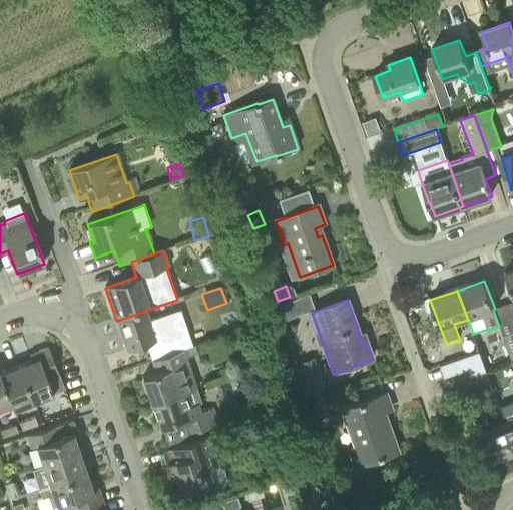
[(147,345),(152,361),(192,348),(192,347),(191,345),(208,340),(204,327),(187,332),(180,311),(150,321),(146,311),(116,321),(127,352),(147,345)]
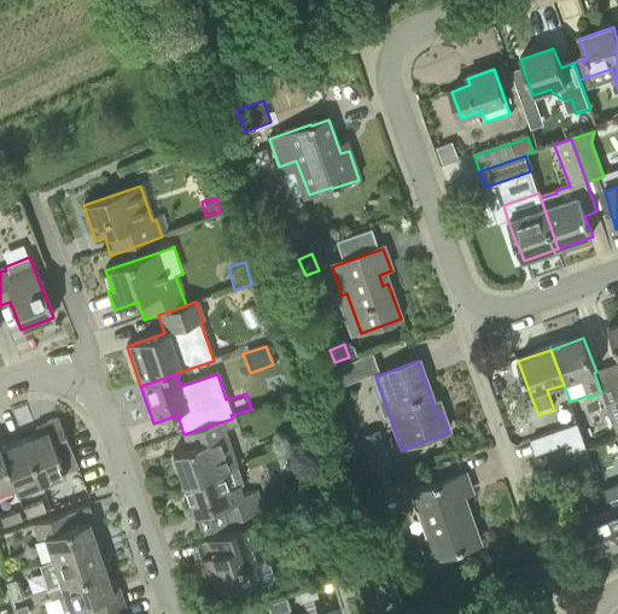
[(617,401),(606,405),(617,437),(617,436),(617,401)]
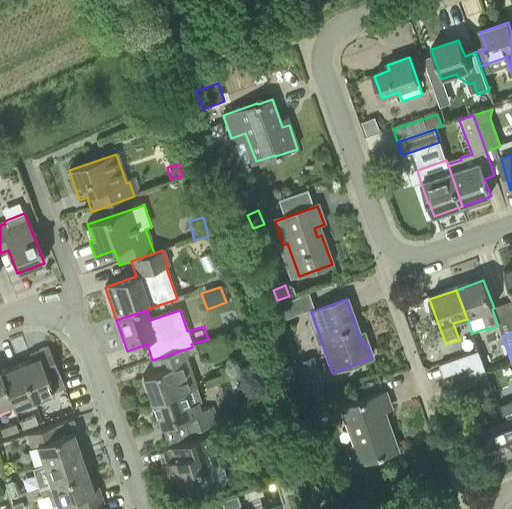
[(142,377),(152,404),(196,389),(185,358),(197,354),(195,345),(192,346),(192,347),(152,360),(156,373),(142,377)]
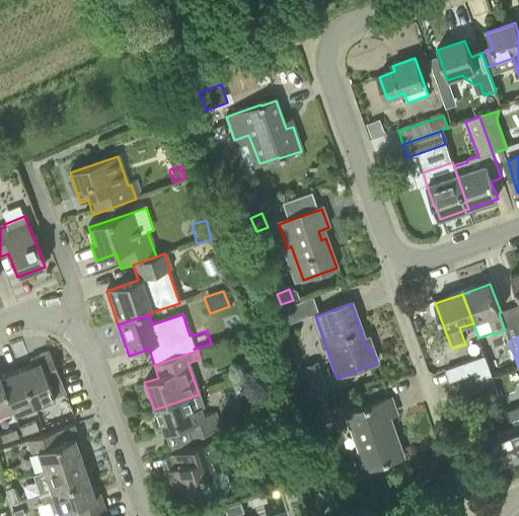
[(48,385),(60,380),(49,353),(29,361),(32,367),(19,372),(33,408),(54,399),(48,385)]
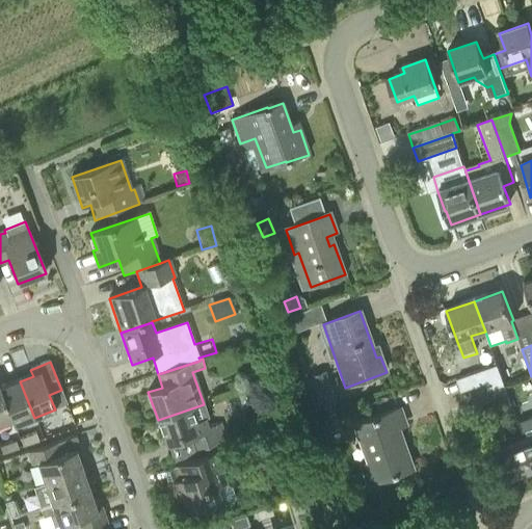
[(505,386),(498,366),(471,376),(448,384),(452,396),(475,388),(485,385),(488,391),(505,386)]
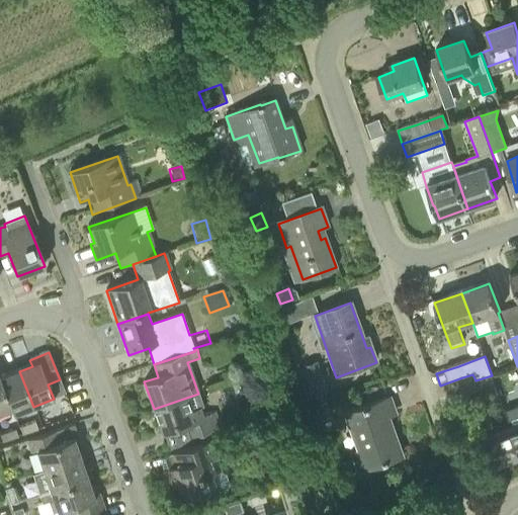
[(0,378),(12,409),(11,409),(14,415),(33,407),(19,371),(0,378)]
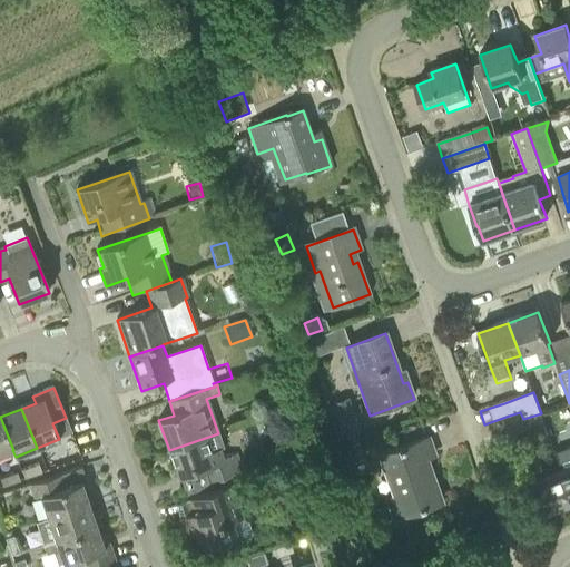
[(514,431),(526,427),(523,419),(520,412),(509,416),(514,431)]
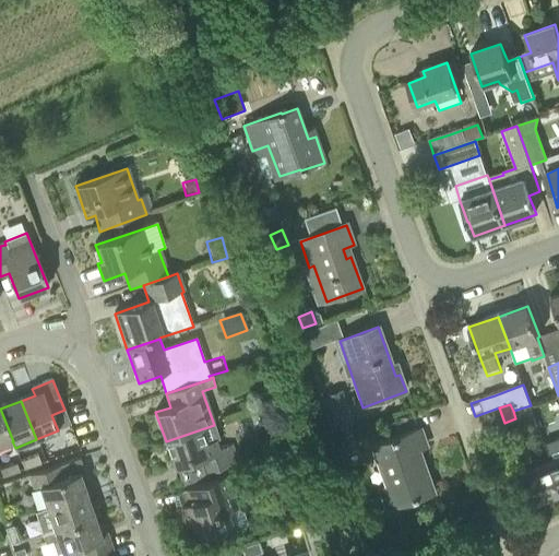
[(509,436),(538,426),(531,405),(513,411),(515,418),(504,423),(509,436)]
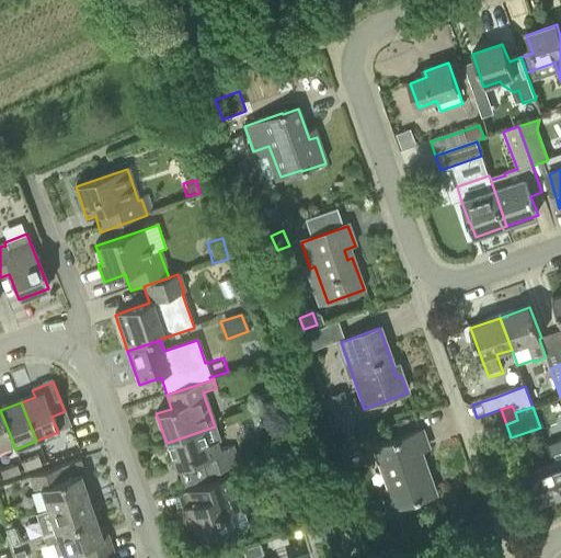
[(0,447),(12,443),(13,443),(0,410),(0,447)]
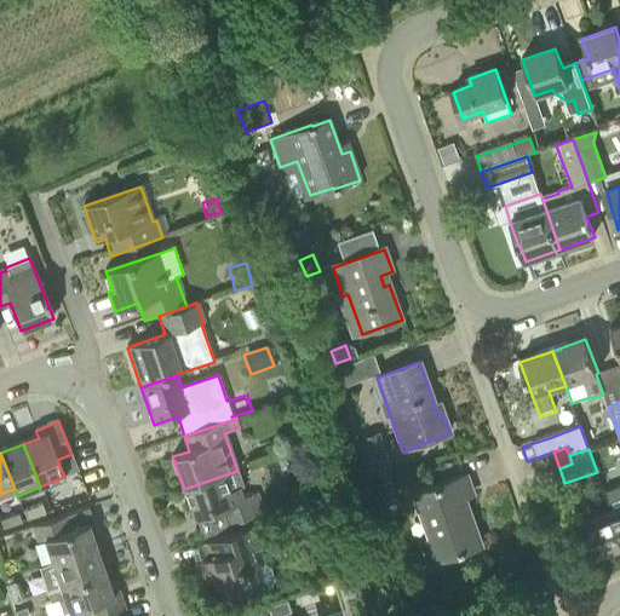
[(384,459),(369,464),(374,478),(390,473),(384,459)]
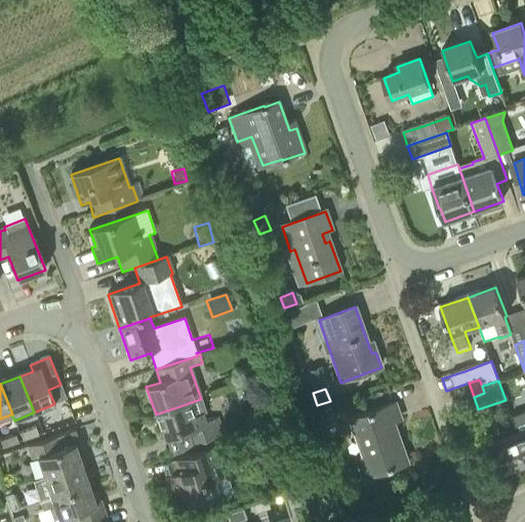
[(205,409),(201,399),(156,414),(165,441),(189,433),(194,446),(224,436),(217,418),(205,423),(202,413),(203,413),(205,409)]
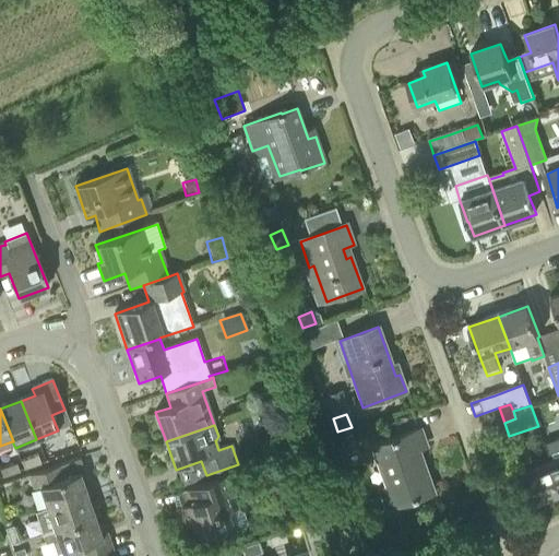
[(426,448),(419,430),(373,447),(379,464),(384,462),(393,486),(380,491),(387,510),(433,494),(418,451),(426,448)]
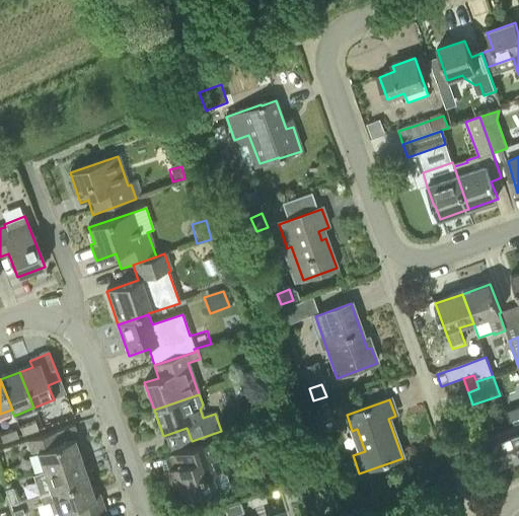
[(269,406),(260,409),(265,423),(274,419),(269,406)]
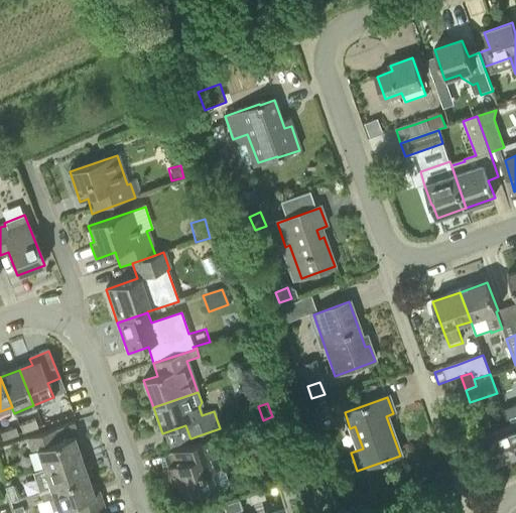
[(325,403),(313,407),(317,418),(329,414),(325,403)]
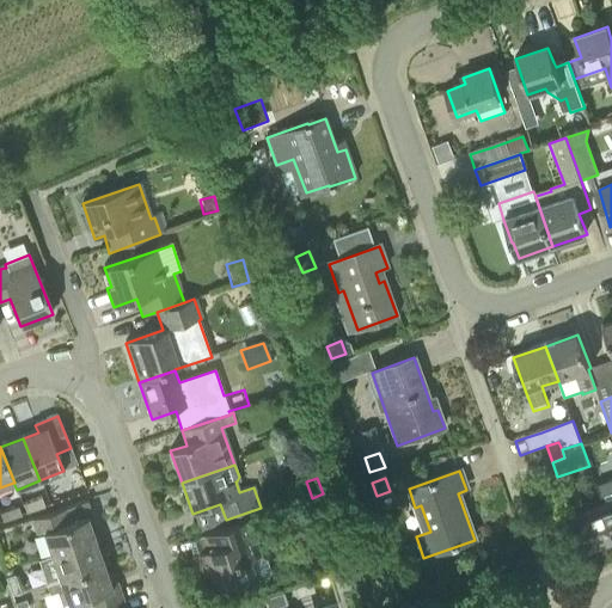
[(580,492),(564,498),(571,517),(570,517),(582,552),(611,541),(611,532),(603,505),(586,511),(580,492)]
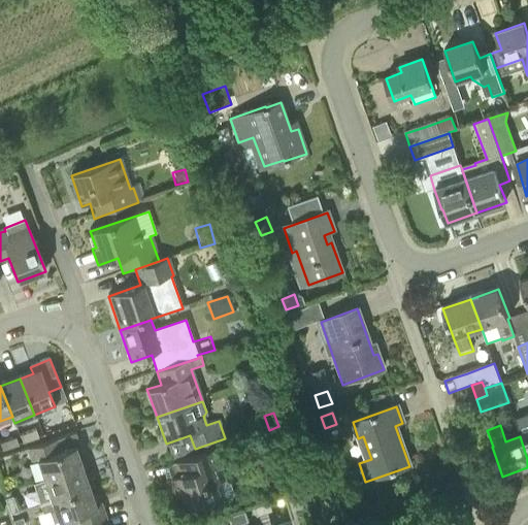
[(21,437),(23,445),(38,439),(36,431),(21,437)]
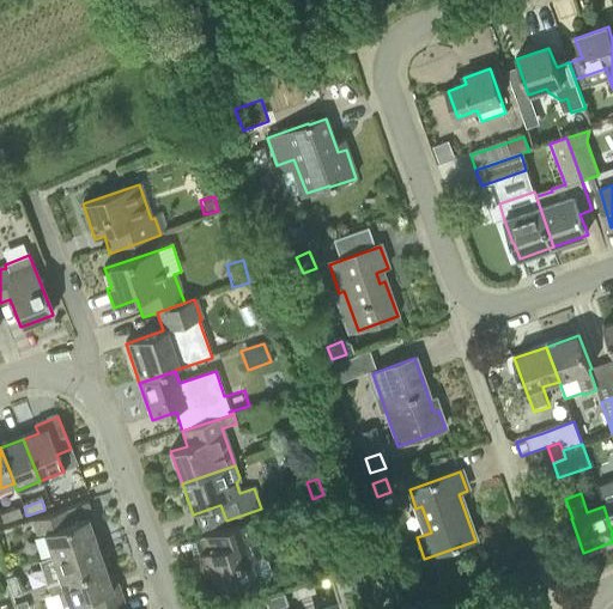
[(87,503),(65,511),(65,510),(31,522),(36,536),(43,534),(52,558),(52,559),(96,543),(87,521),(92,518),(87,503)]
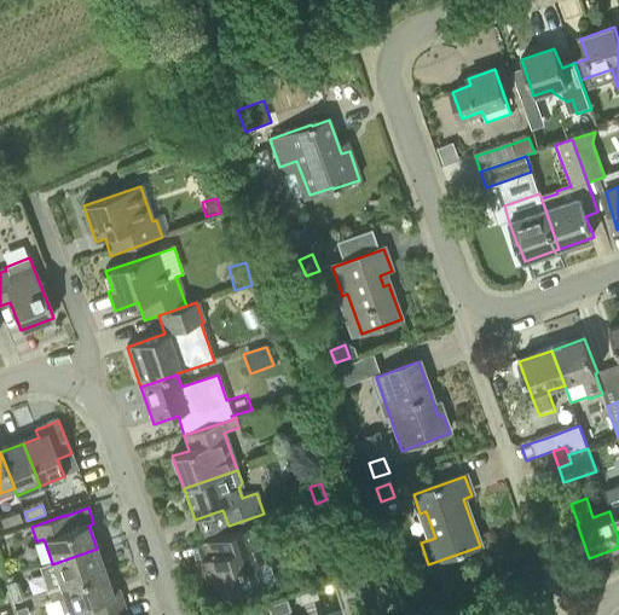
[(4,529),(22,523),(18,514),(0,520),(4,529)]
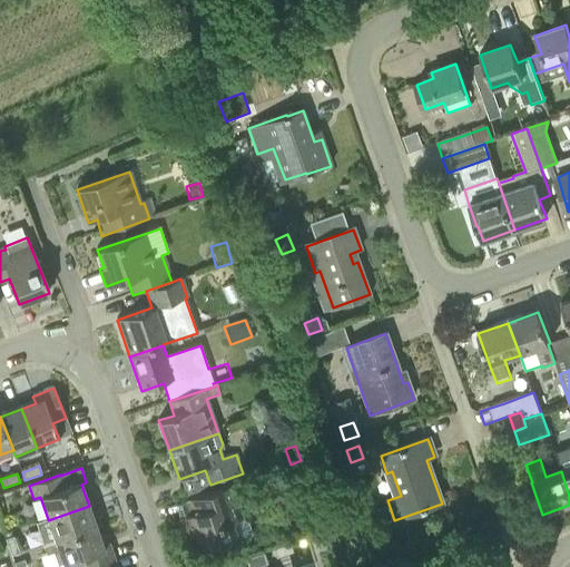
[(248,524),(243,520),(231,487),(196,498),(200,510),(179,518),(187,539),(196,536),(200,551),(237,539),(238,545),(249,540),(253,534),(248,524)]
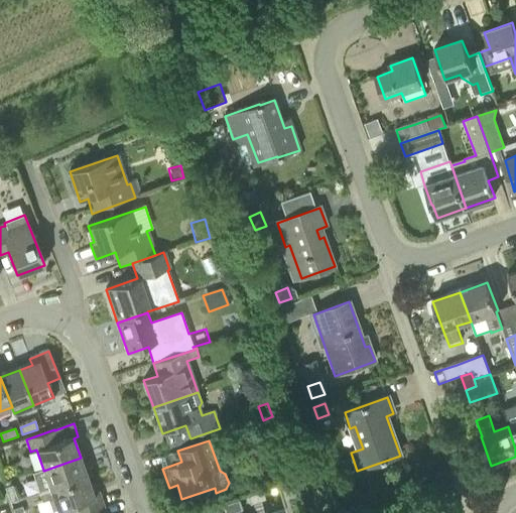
[(87,477),(81,458),(43,471),(43,470),(32,474),(39,493),(87,477)]
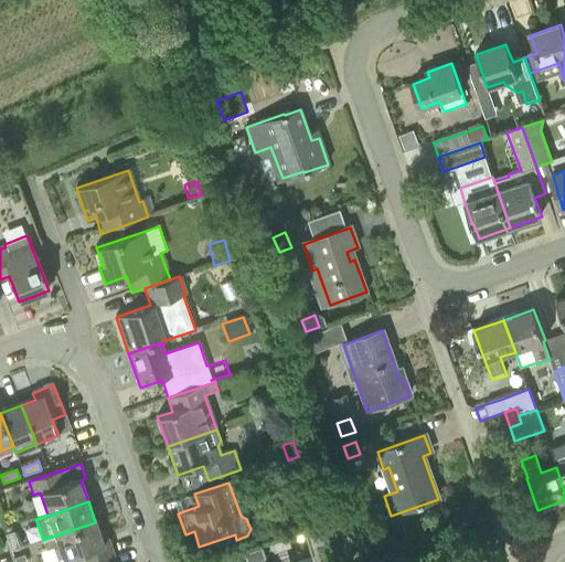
[(97,561),(114,557),(105,531),(99,533),(95,522),(43,540),(46,551),(53,549),(57,561),(97,561)]
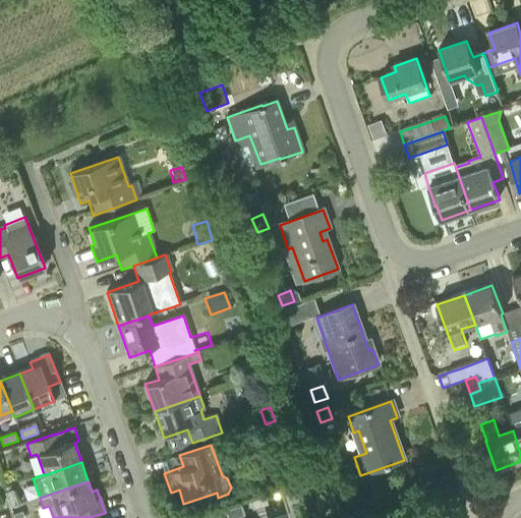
[(5,493),(10,509),(17,506),(12,491),(5,493)]
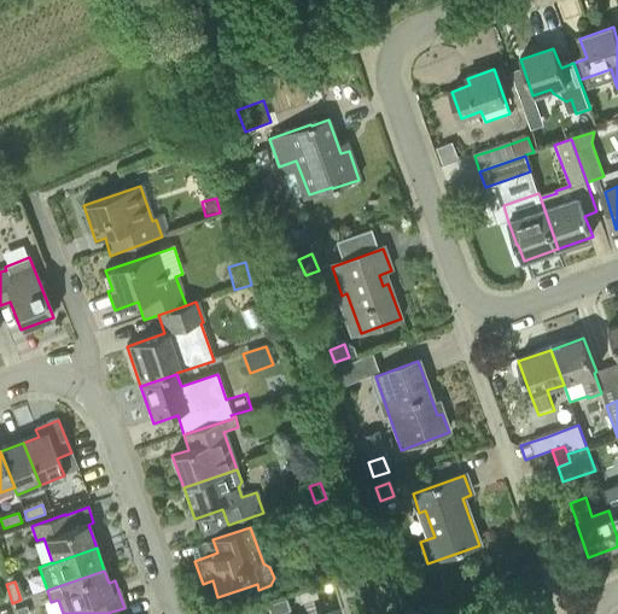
[(290,613),(286,601),(268,607),(269,613),(290,613)]
